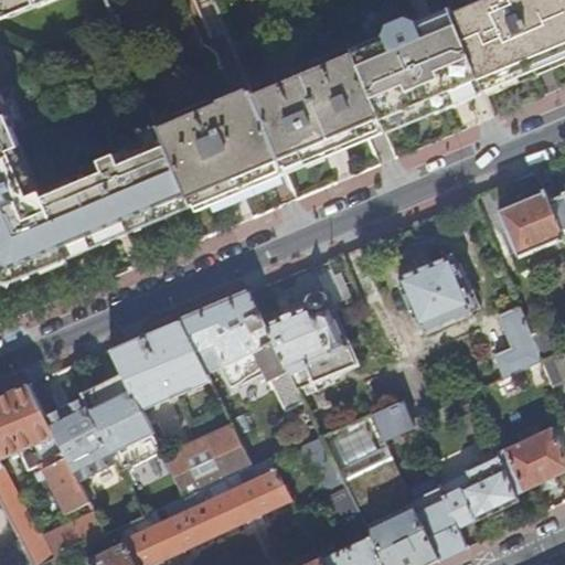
[(0,0),(0,272),(12,277),(14,281),(39,272),(35,263),(96,237),(99,245),(146,226),(141,214),(185,195),(159,129),(158,126),(140,134),(144,142),(85,168),(86,173),(33,195),(14,151),(22,148),(0,95),(0,12),(3,11),(7,19),(38,7),(34,0),(0,0)]
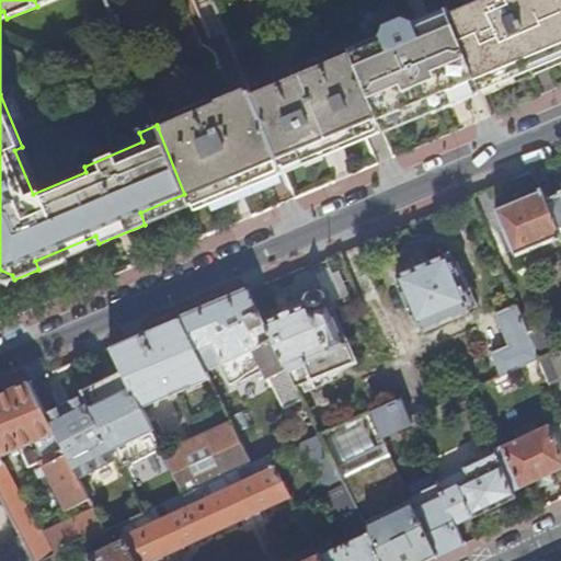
[(560,57),(560,0),(483,0),(450,13),(477,78),(482,91),(516,77),(560,57)]
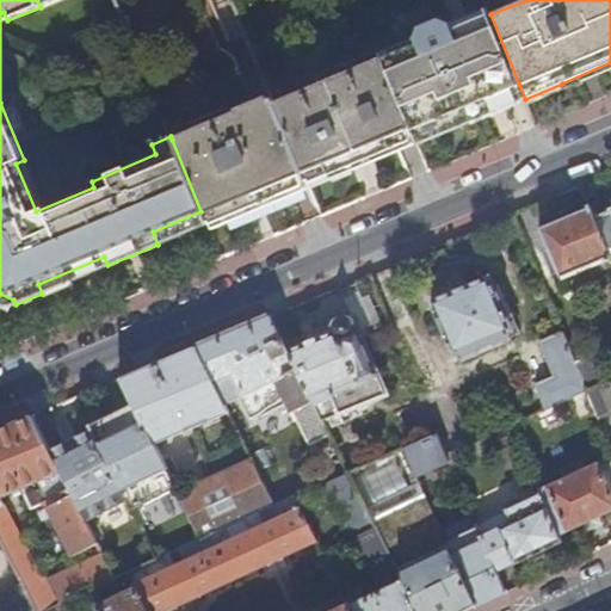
[(506,91),(519,85),(491,14),(488,8),(454,24),(452,20),(446,18),(419,30),(415,36),(417,39),(381,54),(382,56),(411,129),(424,123),(433,128),(443,123),(482,106),(485,106),(475,86),(489,79),(497,94),(506,91)]
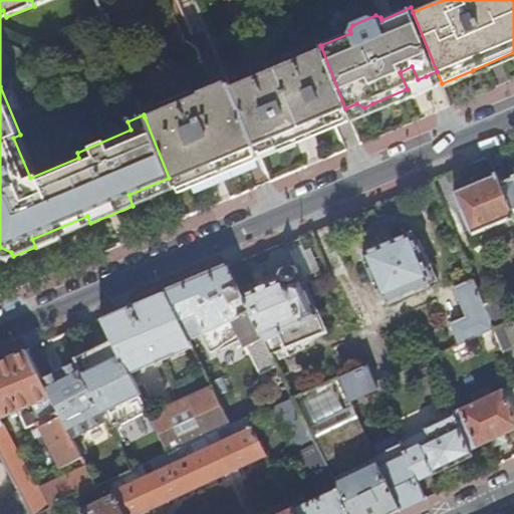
[(347,114),(345,108),(321,47),(229,85),(257,153),(300,135),(347,114)]
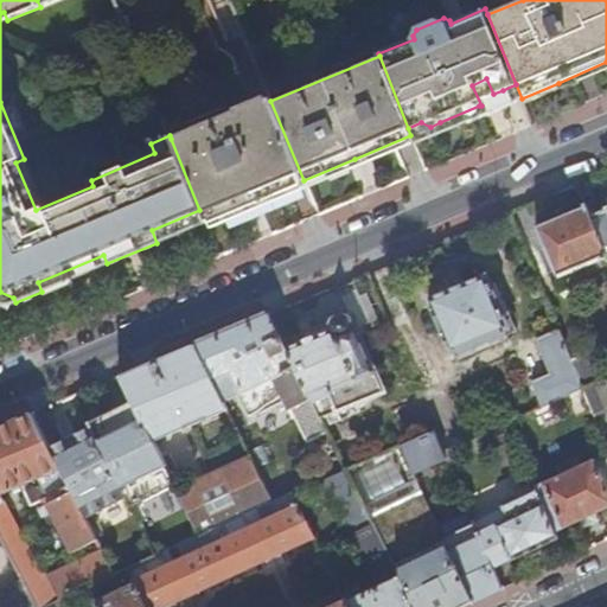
[(484,115),(522,98),(516,84),(503,90),(493,94),(486,78),(472,85),(481,106),(479,106),(484,115)]
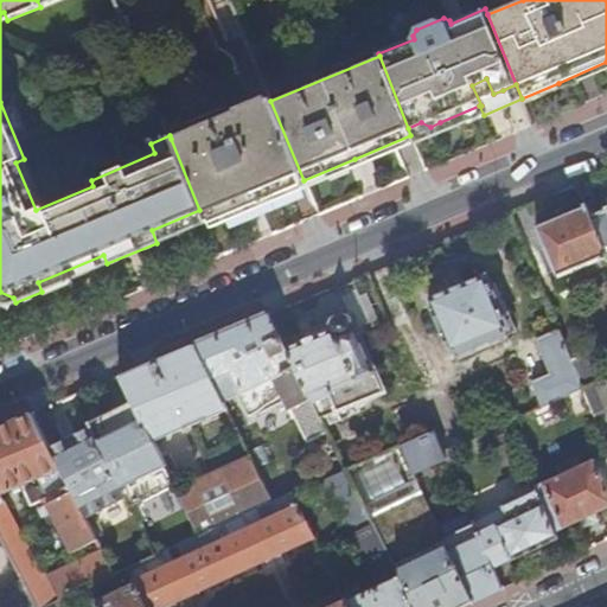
[(248,204),(304,180),(270,101),(269,97),(171,139),(199,210),(205,223),(248,204)]
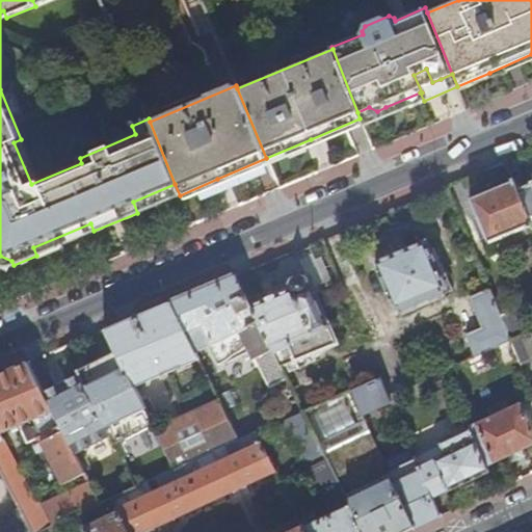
[(531,185),(517,191),(531,225),(531,175),(531,176),(531,182),(531,183),(531,185)]
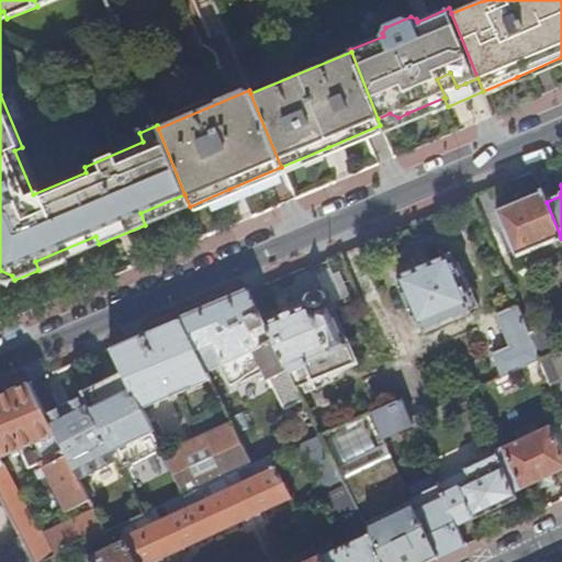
[(514,251),(516,256),(561,238),(547,202),(542,192),(508,206),(497,211),(506,232),(514,251)]
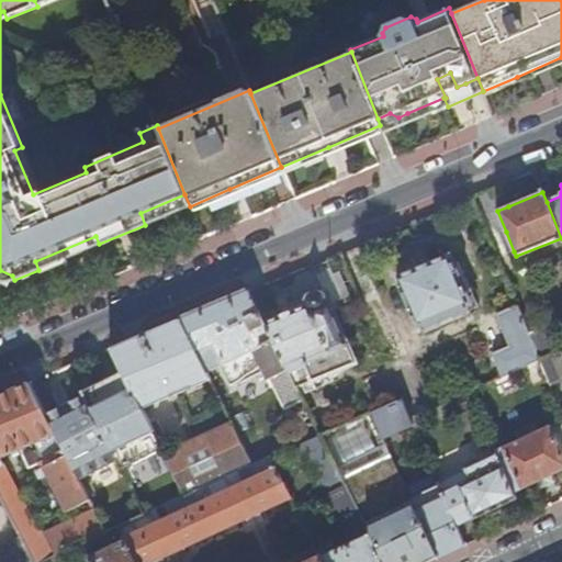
[(190,206),(184,194),(141,213),(145,225),(190,206)]
